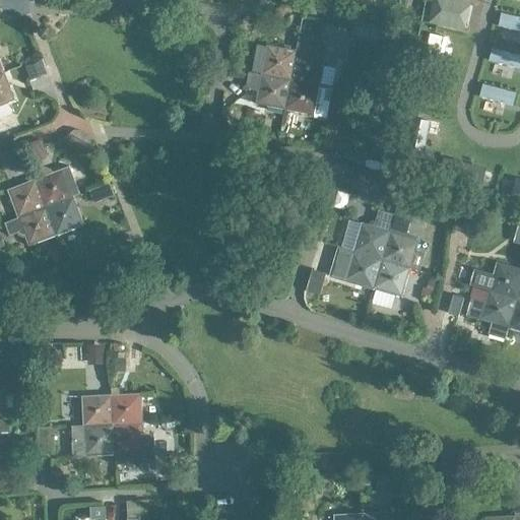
[(443,0),(443,3),(469,9),(470,0),(443,0)]
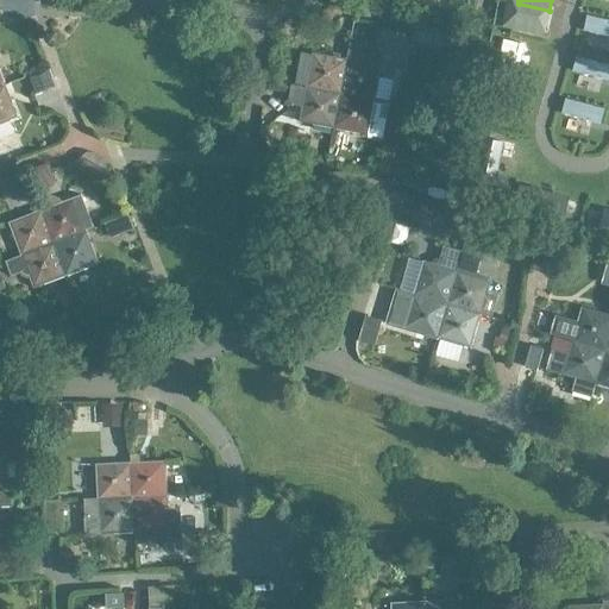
[(340,95),(346,61),(312,54),(306,88),(340,95)]
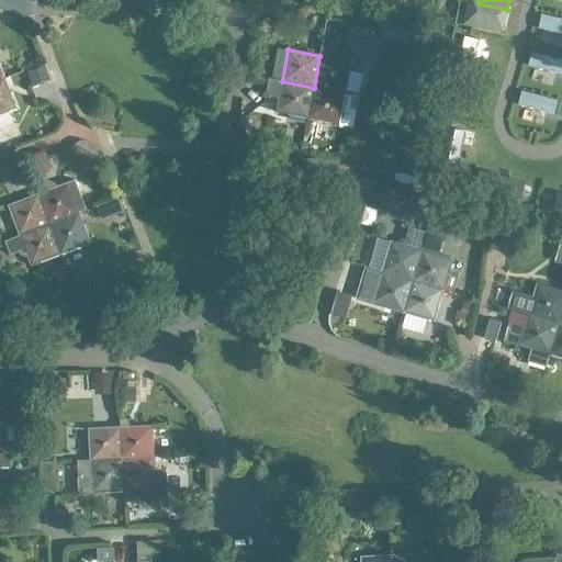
[(463,80),(486,85),(492,58),(468,54),(463,80)]
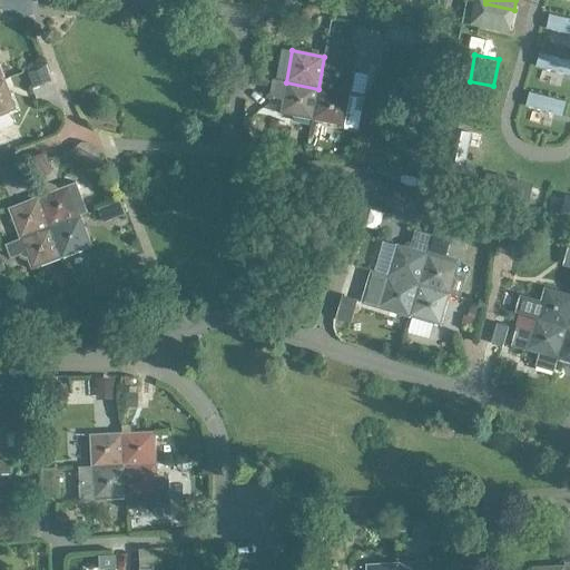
[(324,57),(318,89),(351,96),(357,64),(324,57)]
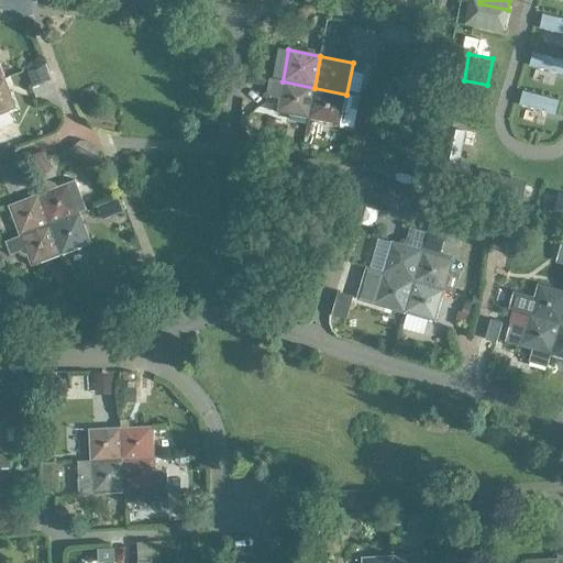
[(44,67),(28,73),(33,86),(50,80),(44,67)]
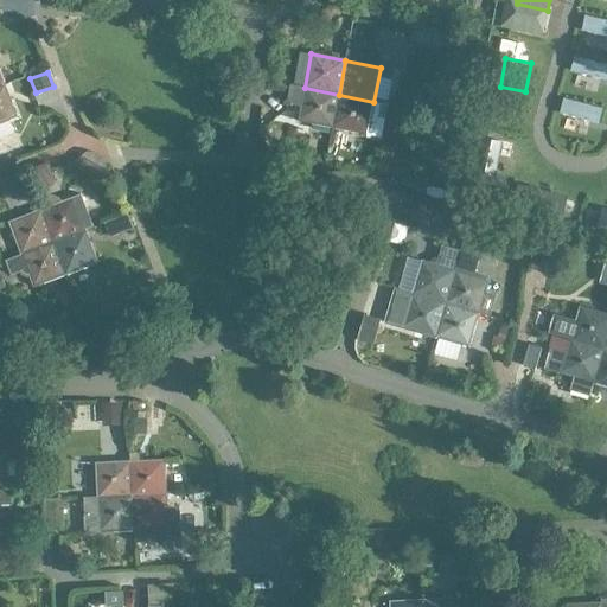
[(5,84),(0,85),(0,125),(18,117),(5,84)]
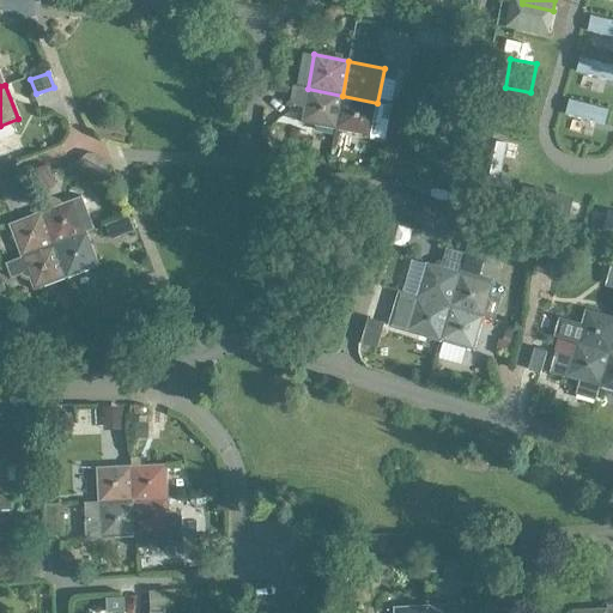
[(301,123),(335,131),(343,96),(308,89),(293,86),(291,99),(296,107),(304,108),(301,123)]
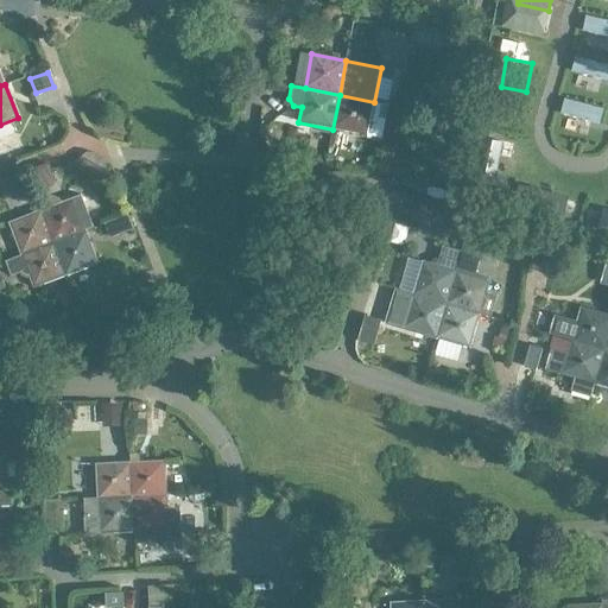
[(583,103),(581,118),(607,121),(607,94),(594,93),(591,105),(583,103)]
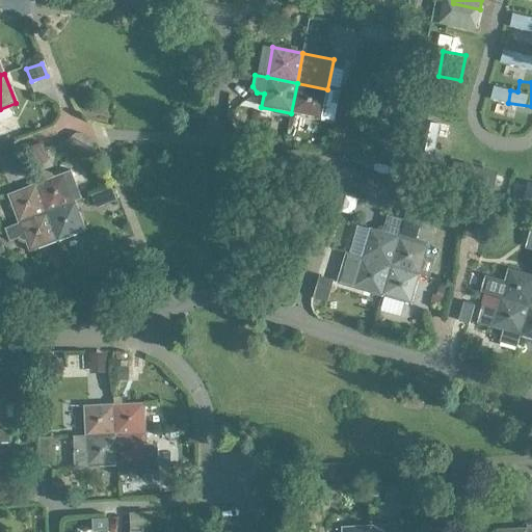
[(327,89),(297,83),(291,113),(334,122),(337,105),(330,104),(333,91),(327,90),(327,89)]
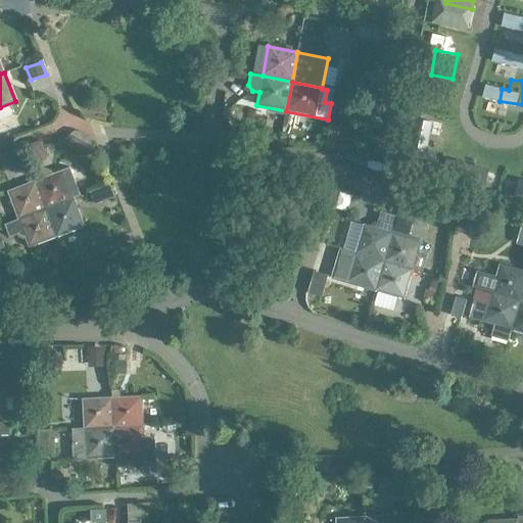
[(46,209),(77,197),(80,196),(69,169),(35,182),(46,209)]
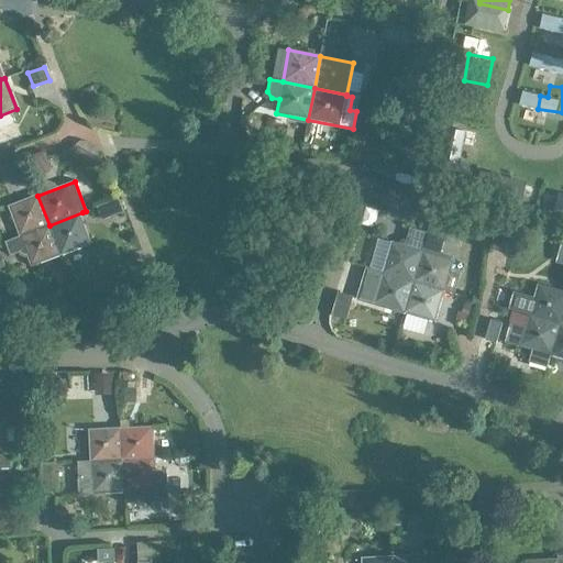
[(530,220),(537,187),(515,184),(509,217),(530,220)]
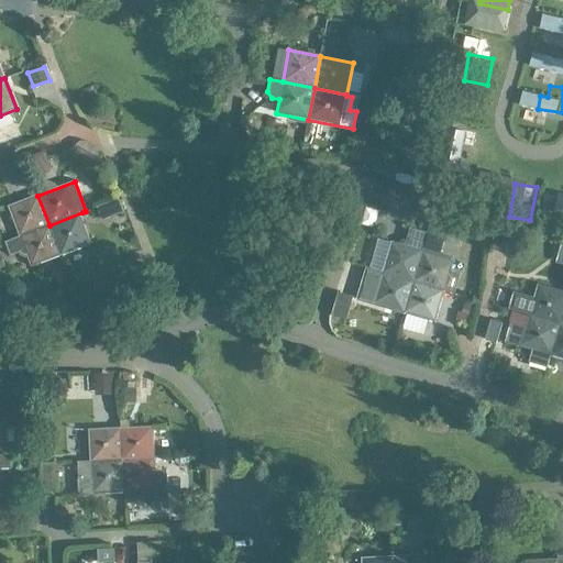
[(387,200),(414,207),(417,194),(392,187),(387,200)]
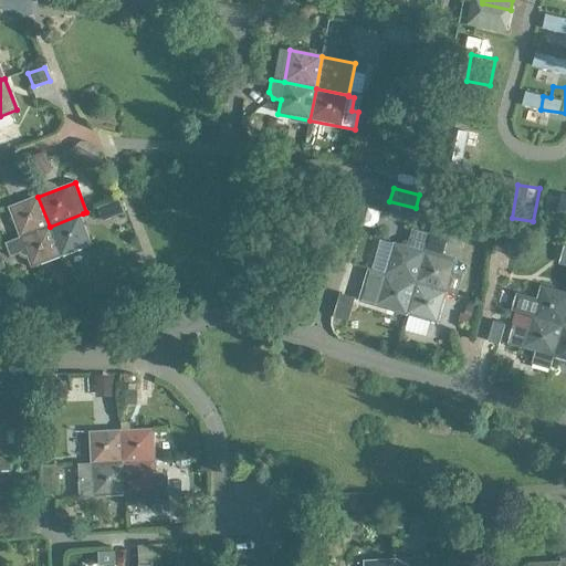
[(50,227),(38,197),(8,208),(19,239),(50,227)]
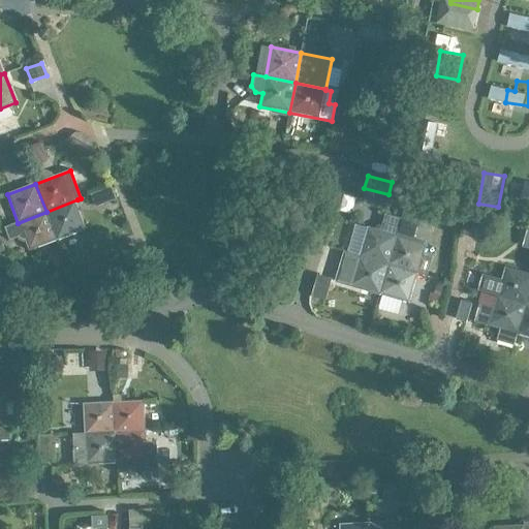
[(511,207),(528,211),(528,197),(515,193),(511,207)]
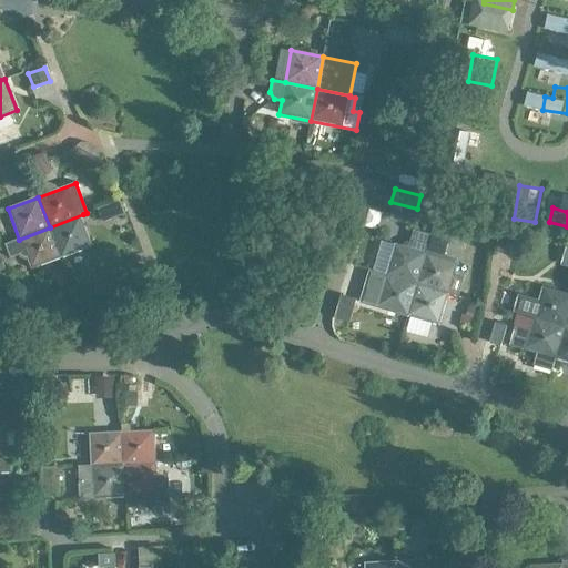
[(83,214),(50,227),(61,257),(92,246),(80,216),(83,214)]
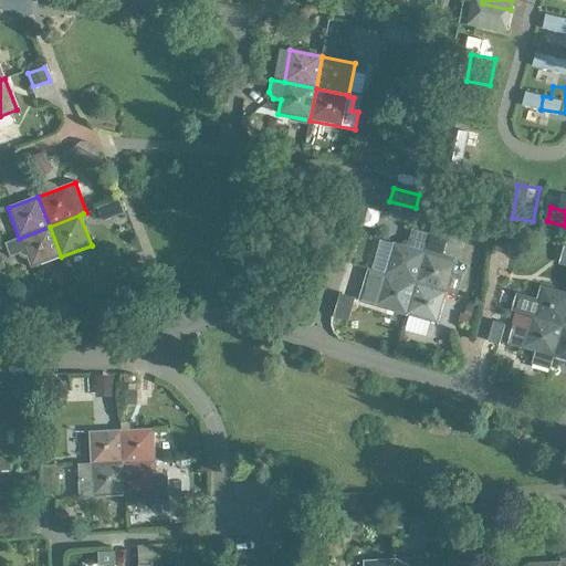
[(125,226),(118,213),(106,219),(113,233),(125,226)]
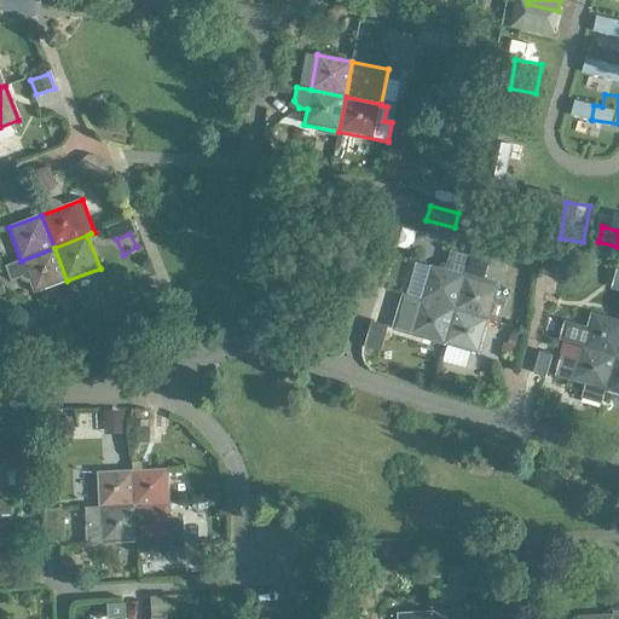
[(55,248),(21,261),(5,267),(11,282),(22,277),(23,278),(27,279),(28,279),(34,294),(67,281),(55,248)]
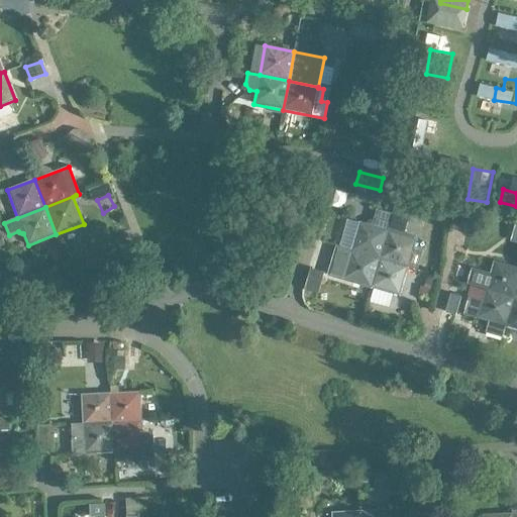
[(380,260),(388,231),(393,214),(377,209),(373,222),(368,225),(358,223),(350,251),(380,260)]
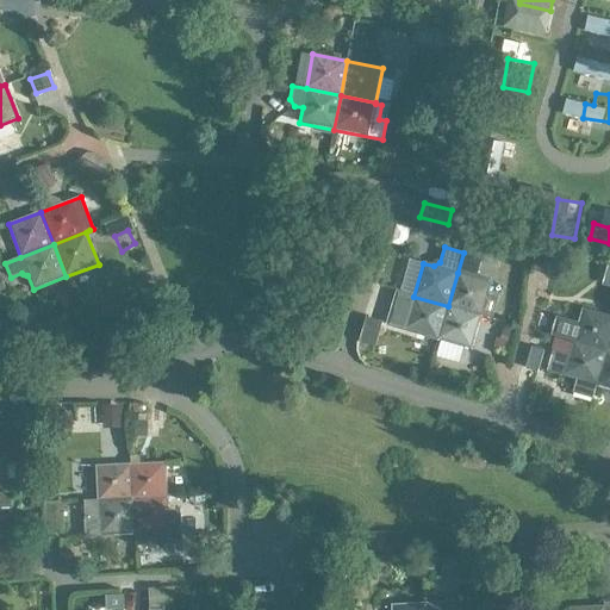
[(464,253),(458,273),(448,306),(481,316),(491,282),(475,278),(481,257),(464,253)]
